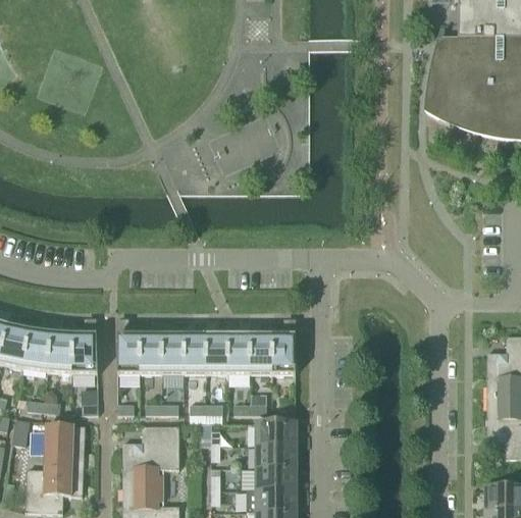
[(458,0),(458,24),(458,39),(441,38),(435,60),(434,60),(429,86),(427,110),(440,117),(454,123),(468,130),(483,134),(501,138),(519,140),(520,139),(520,0),(458,0)]
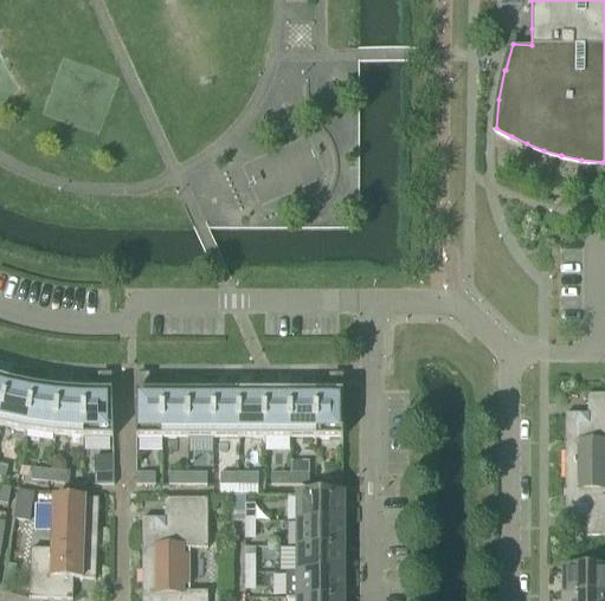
[(0,418),(12,369),(0,367),(0,418)]
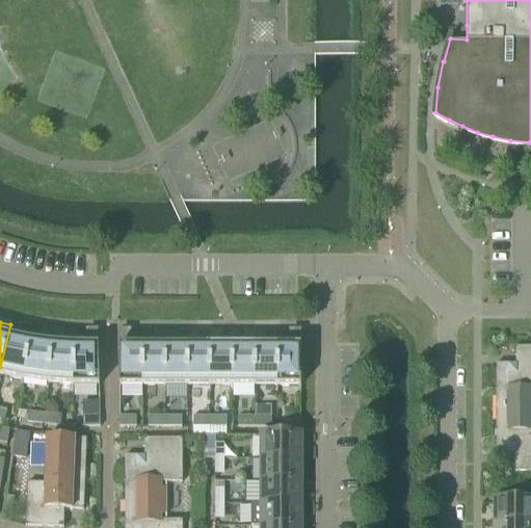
[(0,371),(24,377),(30,337),(19,335),(21,327),(10,324),(0,367),(0,371)]
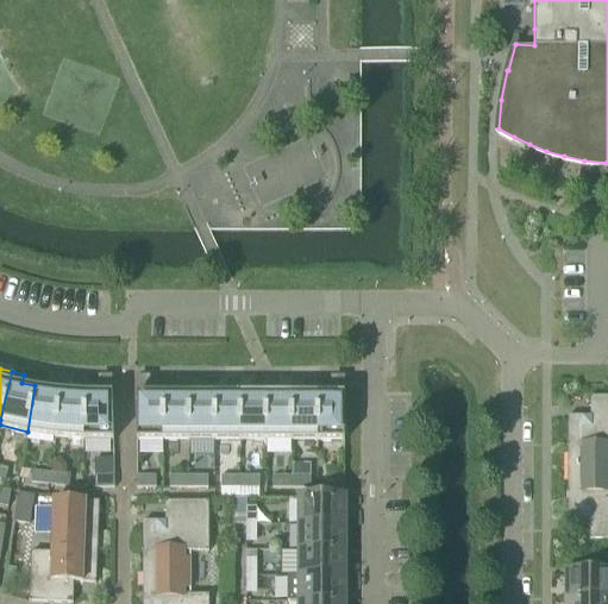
[(56,435),(62,379),(49,378),(49,388),(35,385),(27,432),(56,435)]
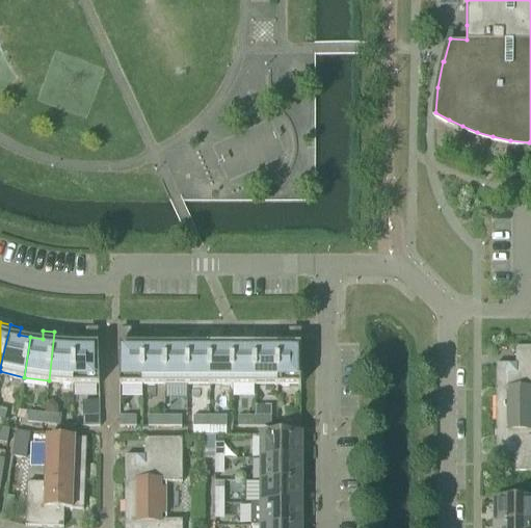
[(74,383),(75,342),(63,341),(64,333),(54,332),(49,380),(74,383)]
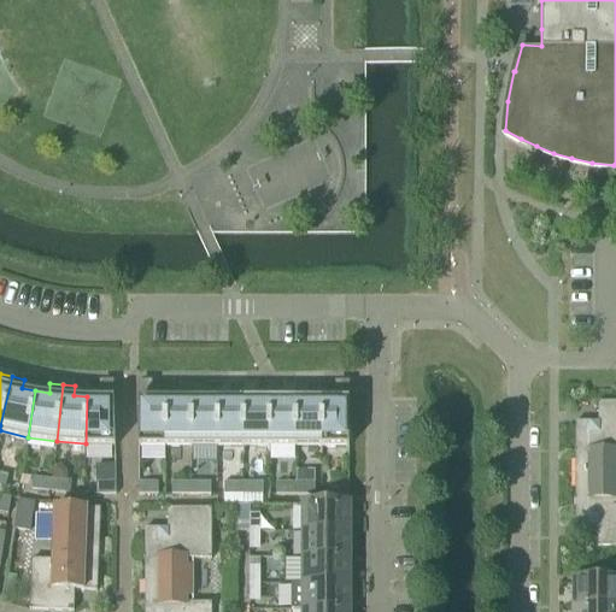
[(87,396),(86,443),(116,443),(115,400),(115,387),(100,387),(101,396),(87,396)]
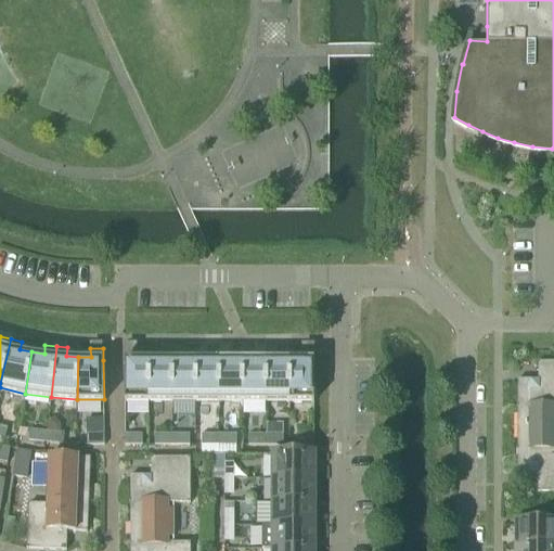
[(150,399),(150,357),(138,357),(138,348),(125,348),(125,360),(125,399),(150,399)]
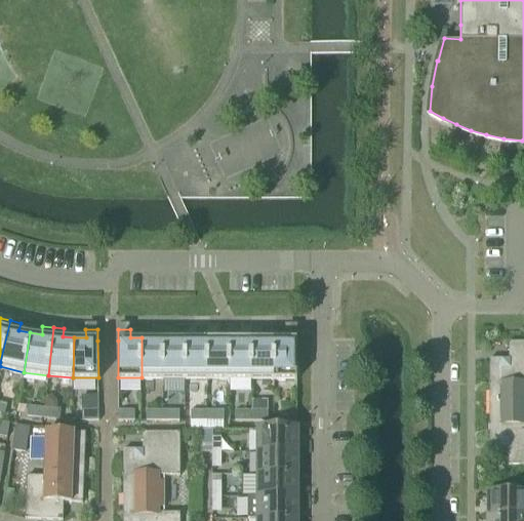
[(163,377),(163,329),(153,329),(153,337),(142,337),(142,377),(163,377)]
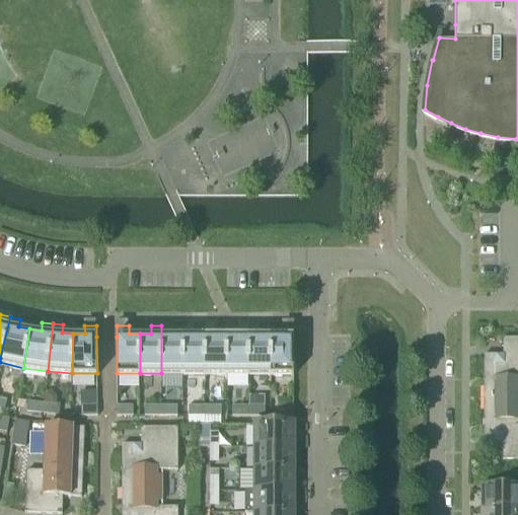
[(183,373),(183,334),(172,334),(172,325),(161,325),(161,373),(183,373)]
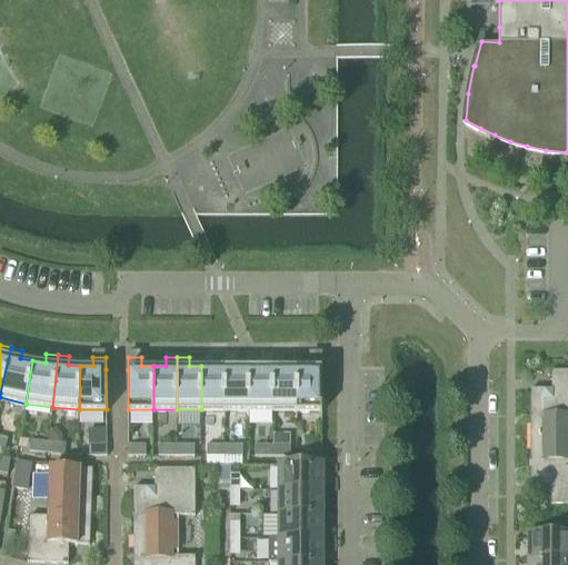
[(226,409),(226,357),(213,357),(213,366),(201,366),(201,409),(226,409)]
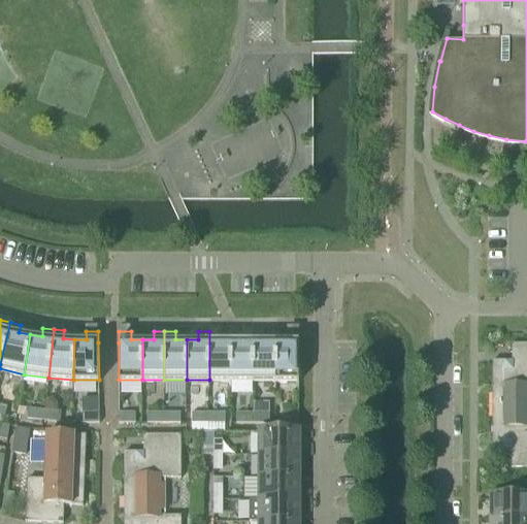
[(231,380),(231,339),(220,339),(220,331),(209,331),(209,380),(231,380)]
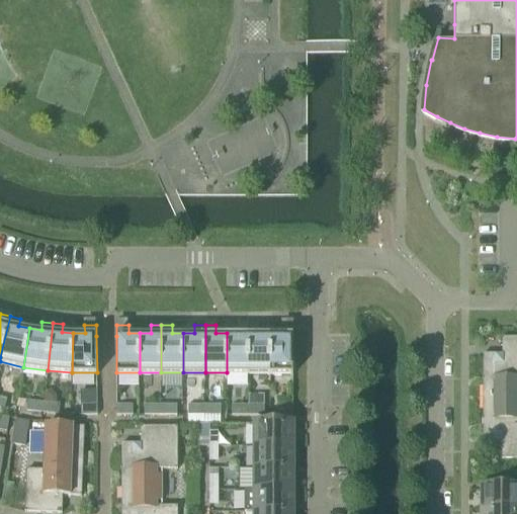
[(249,372),(249,325),(239,325),(238,333),(227,333),(227,372),(249,372)]
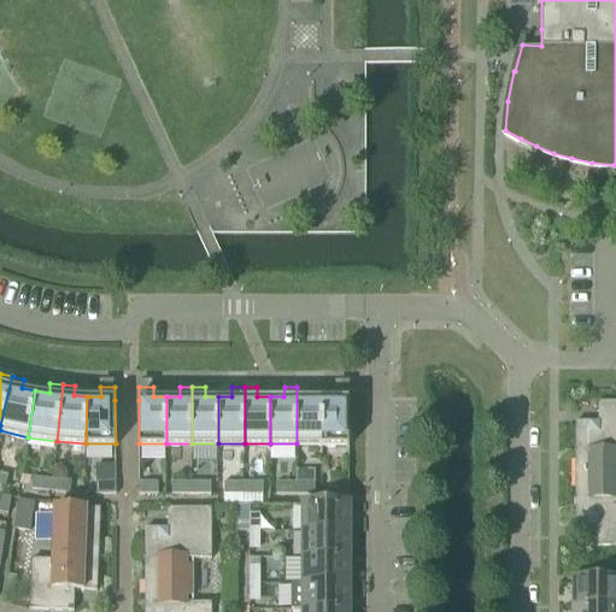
[(322,443),(322,396),(309,396),(309,387),(297,387),(297,443),(322,443)]
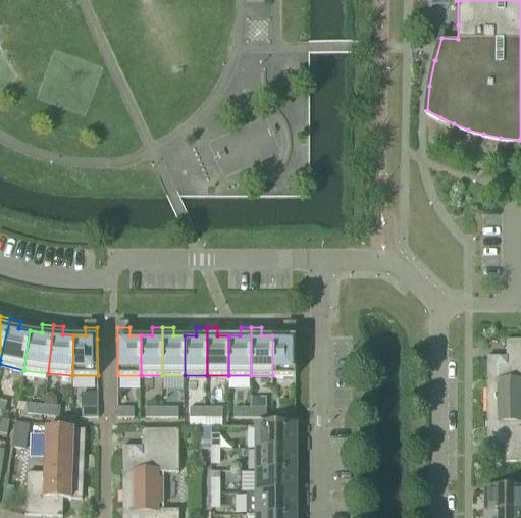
[(272,335),(272,375),(296,375),(296,339),(296,327),(284,327),(284,335),(272,335)]
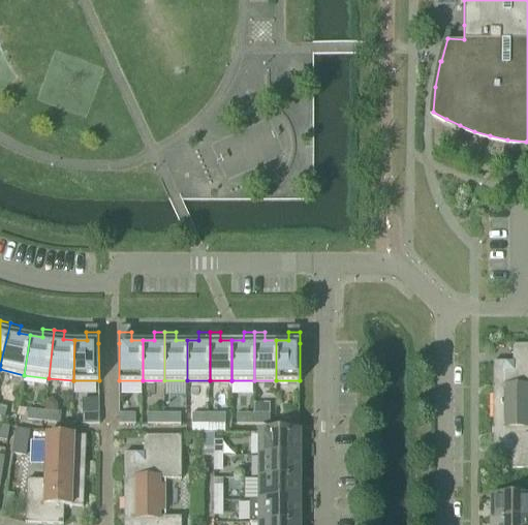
[(494,359),(493,449),(506,449),(506,448),(513,448),(513,466),(527,465),(527,341),(514,342),(514,361),(506,361),(506,359),(494,359)]
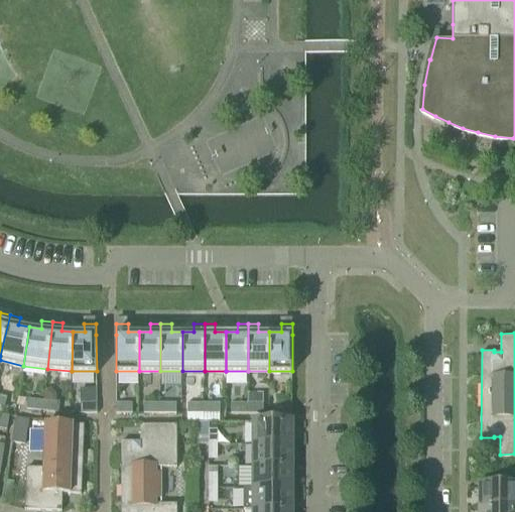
[(42,408),(44,398),(28,396),(27,406),(42,408)]
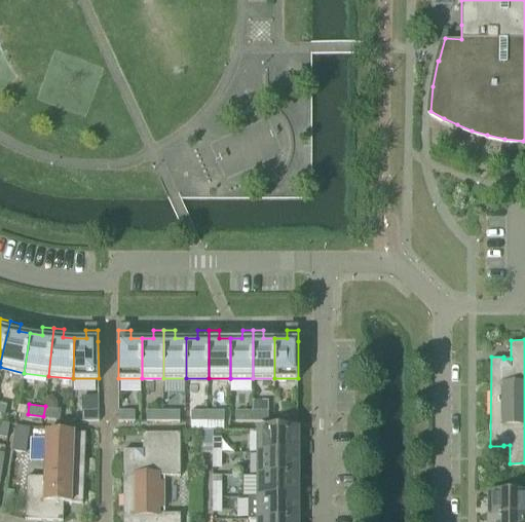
[(45,406),(43,416),(60,418),(62,407),(45,406)]
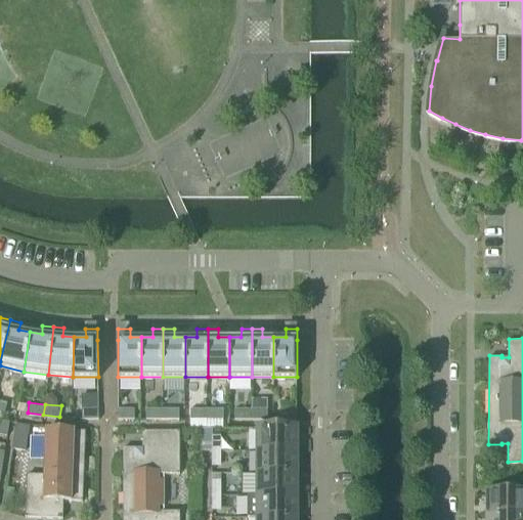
[(98,406),(82,406),(83,418),(99,417),(98,406)]
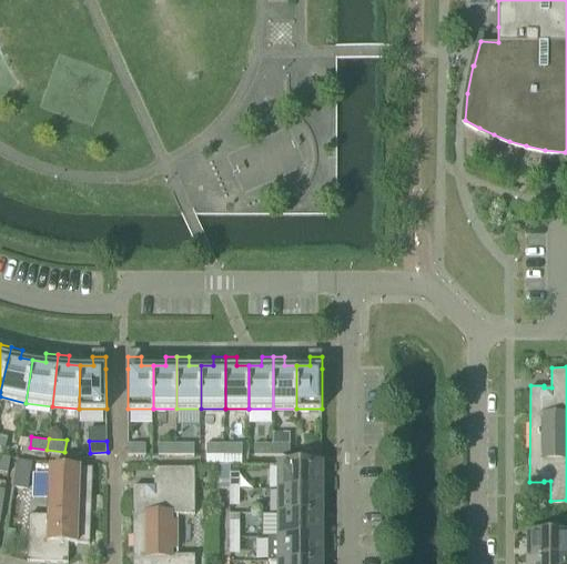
[(128,452),(145,452),(147,441),(128,441),(128,452)]
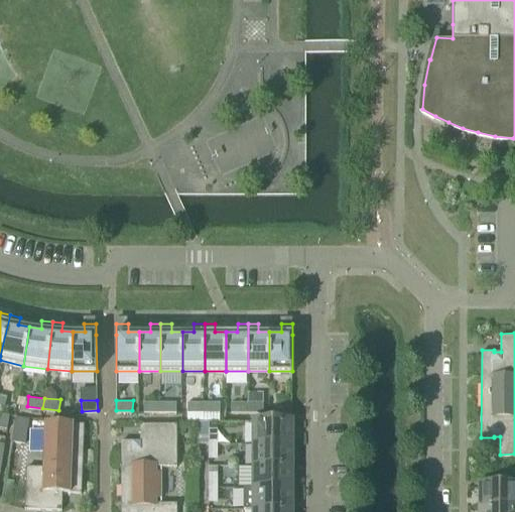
[(160,410),(160,400),(144,400),(144,410),(160,410)]
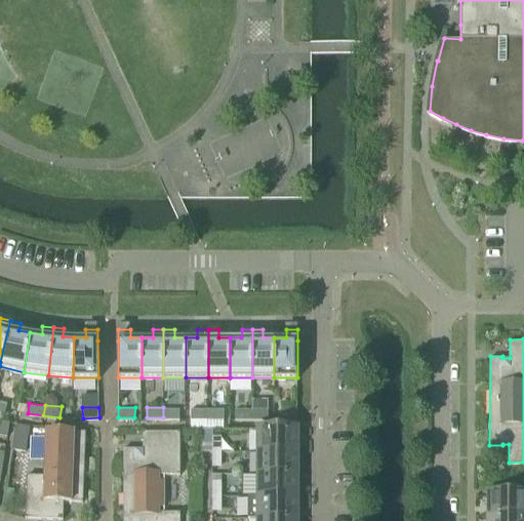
[(163,407),(163,417),(179,417),(179,407),(163,407)]
